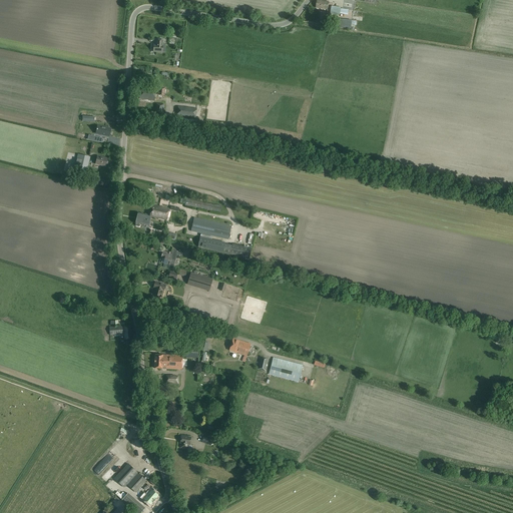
[(317,8),(328,10),(329,2),(318,0),(317,8)]
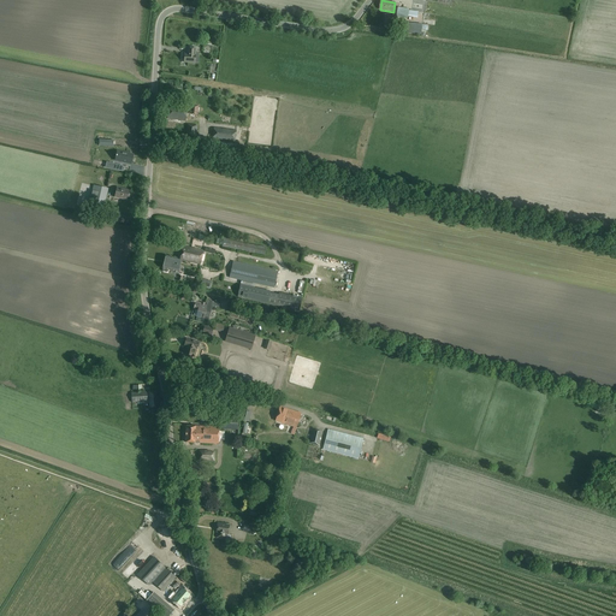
[(419,12),(409,11),(409,9),(398,7),(397,17),(408,19),(408,17),(418,18),(419,12)]
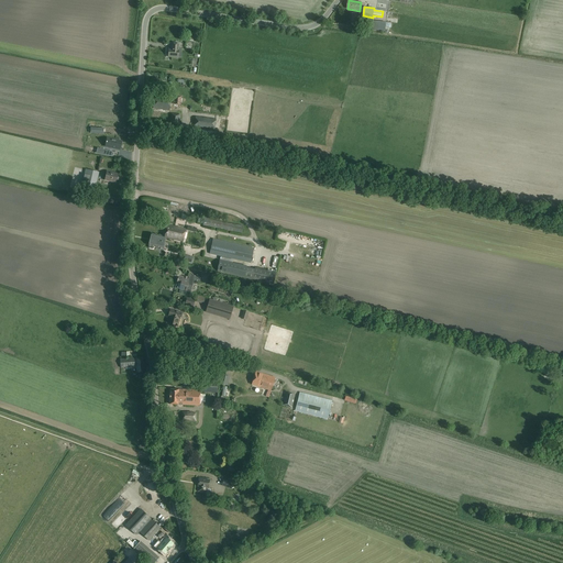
[(367,30),(385,32),(386,28),(389,28),(389,23),(368,20),(367,30)]
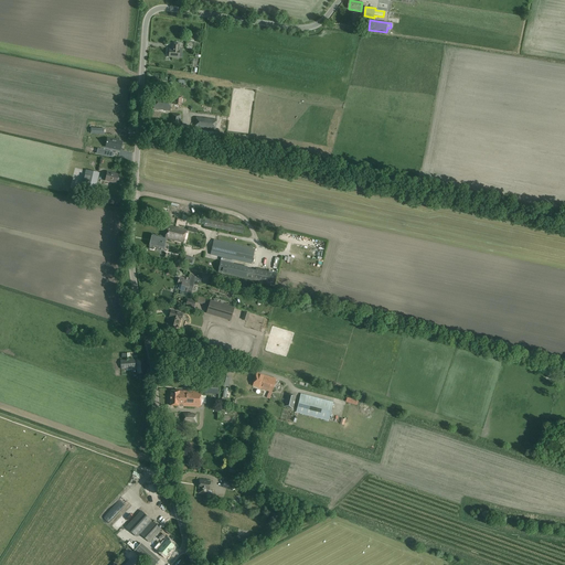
[(169,57),(179,57),(180,45),(172,44),(171,50),(170,50),(169,57)]
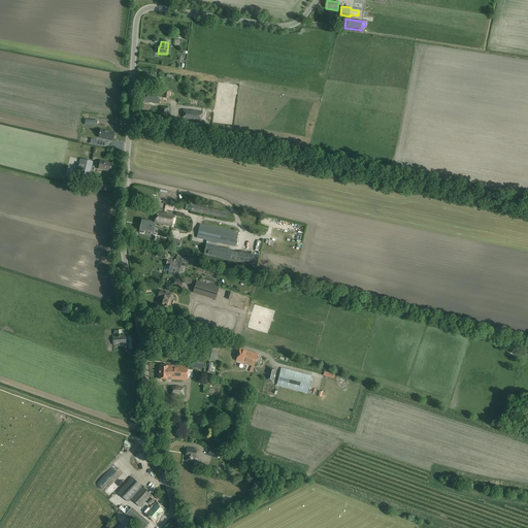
[(159,104),(160,93),(144,91),(144,102),(159,104)]
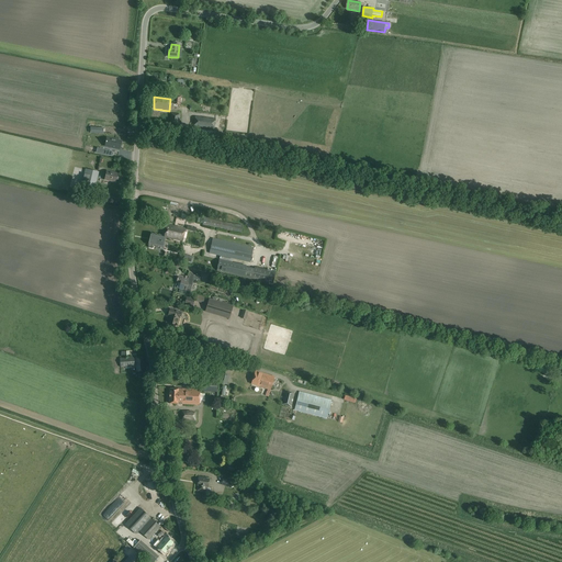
[(171,113),(170,124),(179,125),(180,114),(171,113)]
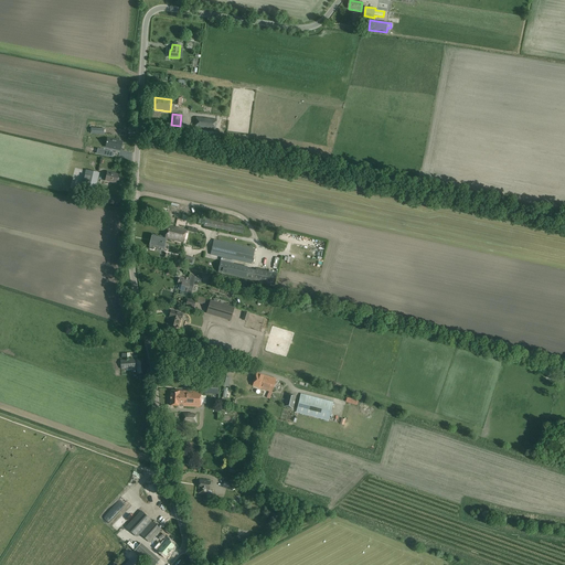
[(216,119),(196,117),(194,128),(215,130),(216,119)]
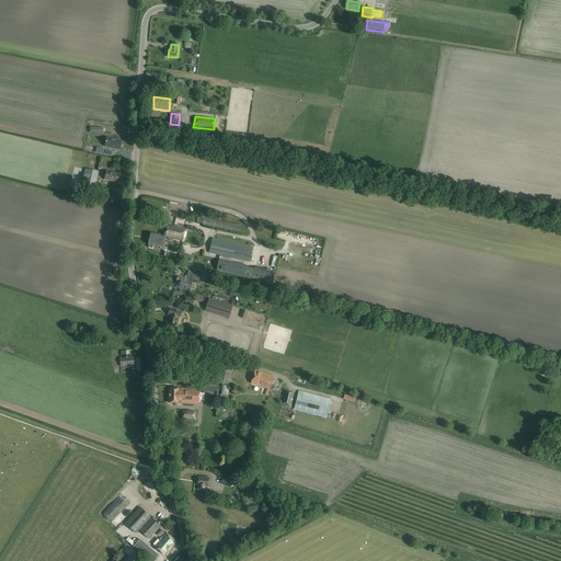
[(106,138),(104,147),(118,150),(121,141),(106,138)]
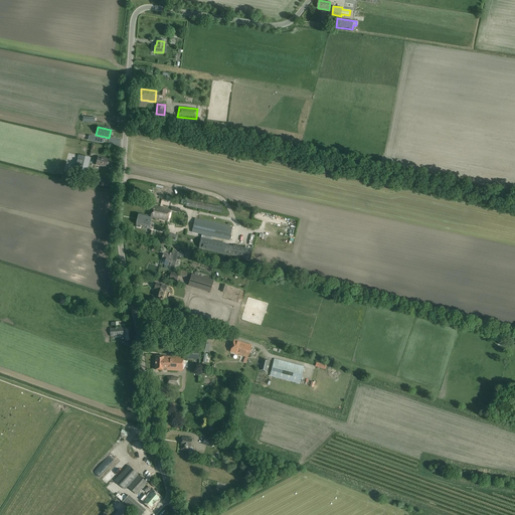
[(75,164),(77,164),(75,174),(87,177),(91,158),(79,155),(79,157),(77,157),(75,164)]
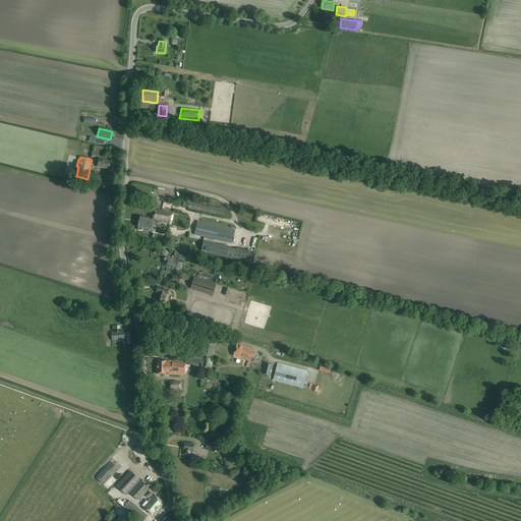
[(97,167),(107,169),(109,161),(99,159),(97,167)]
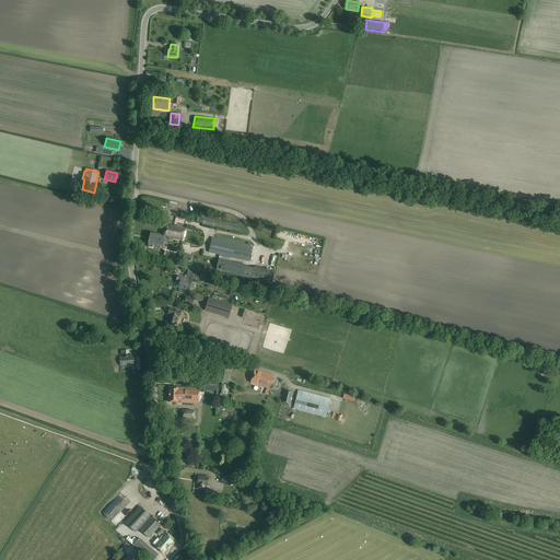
[(211,216),(210,219),(210,218),(203,216),(202,224),(241,232),(242,225),(224,222),(224,218),(211,216)]
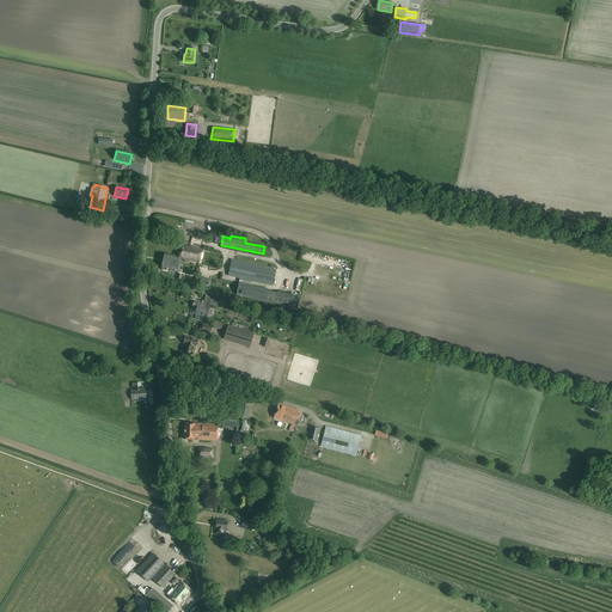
[(164,254),(163,261),(173,264),(173,263),(176,263),(179,263),(179,259),(199,264),(202,248),(181,244),(178,257),(164,254)]
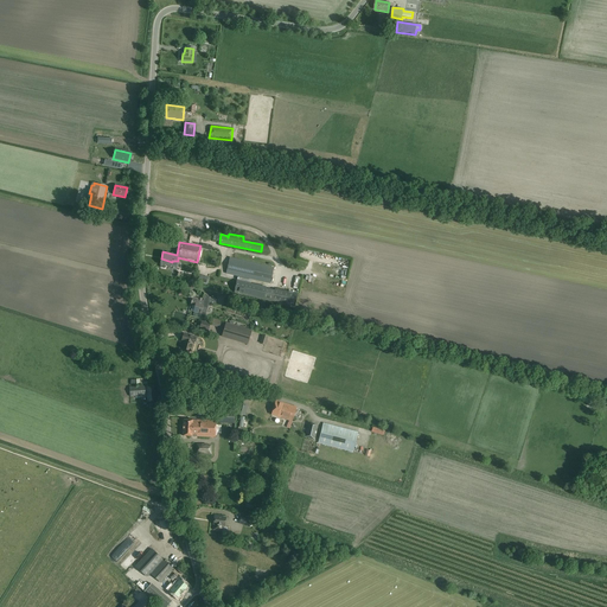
[(227,274),(270,285),(274,268),(230,257),(227,274)]
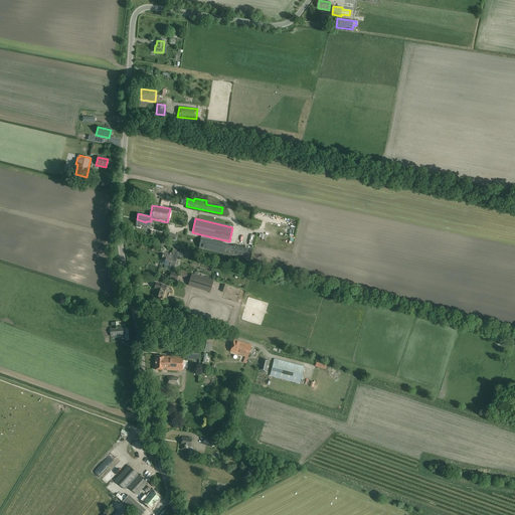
[(146,222),(137,219),(136,224),(149,228),(151,221),(148,221),(146,221),(146,222)]
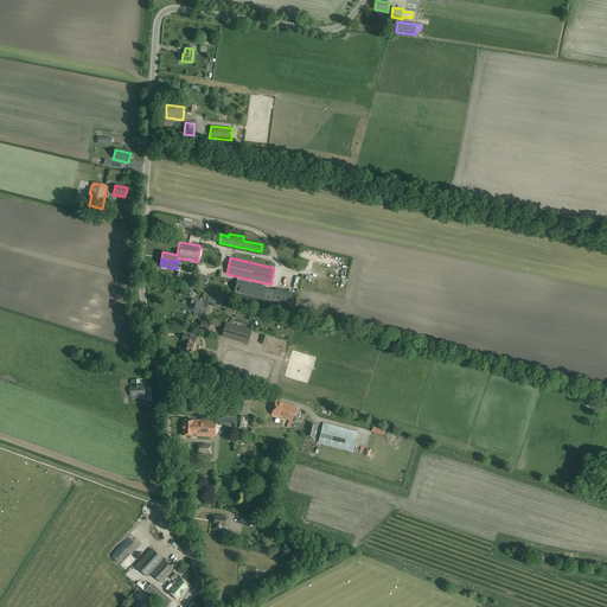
[(275,291),(266,288),(266,287),(237,280),(234,293),(263,300),(263,299),(273,301),(273,300),(276,301),(278,296),(274,295),(275,291)]
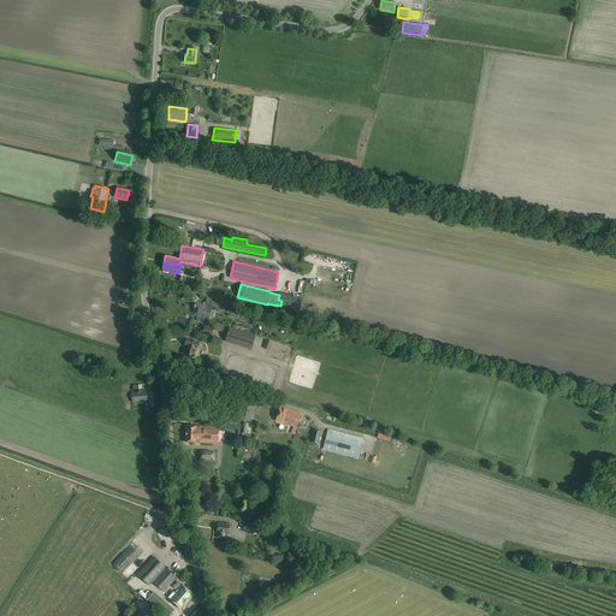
[(208,319),(211,313),(205,311),(206,304),(196,302),(194,309),(197,311),(196,317),(205,319),(205,318),(208,319)]
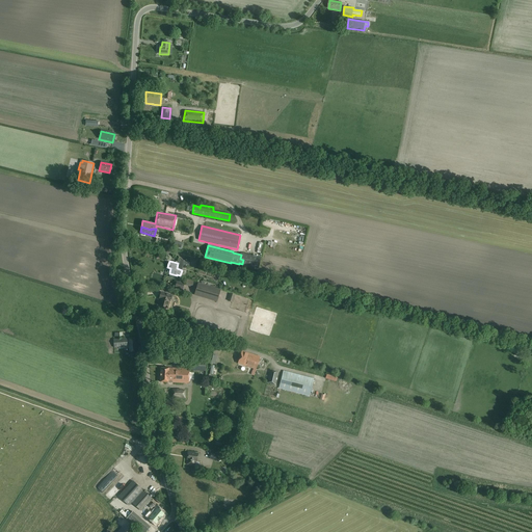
[(177,282),(175,288),(182,290),(184,284),(177,282)]
